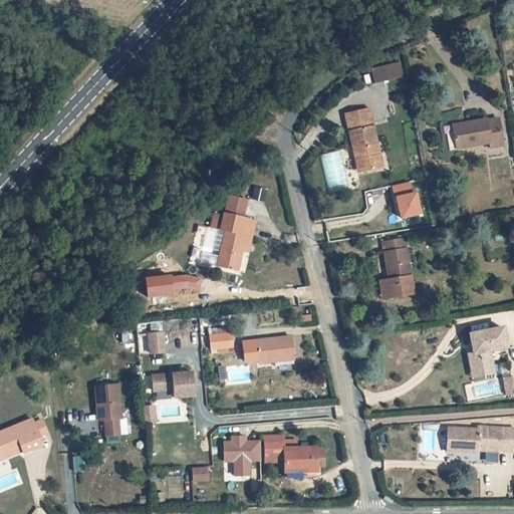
[(398,67),(368,76),(373,90),(402,82),(398,67)]
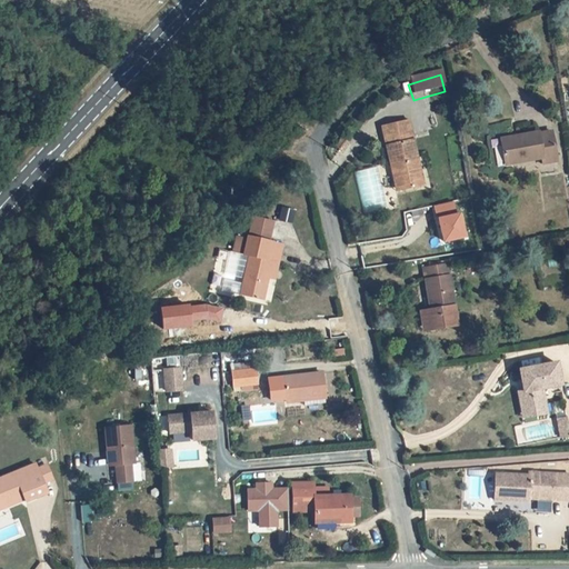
[(390,168),(398,166),(405,189),(426,183),(407,119),(379,127),(390,168)]
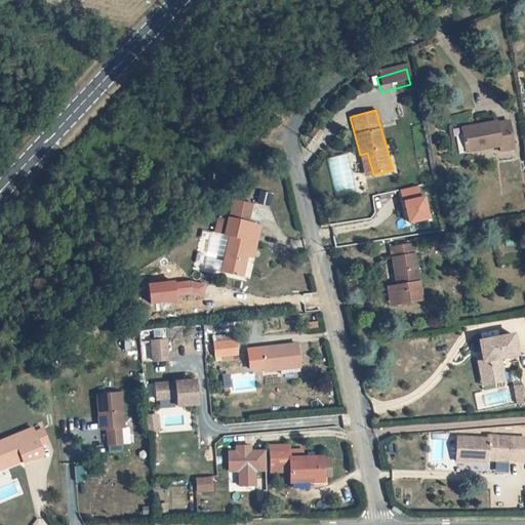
[(465,131),(468,152),(501,146),(502,152),(516,150),(511,122),(498,124),(498,122),(481,125),(482,129),(465,131)]
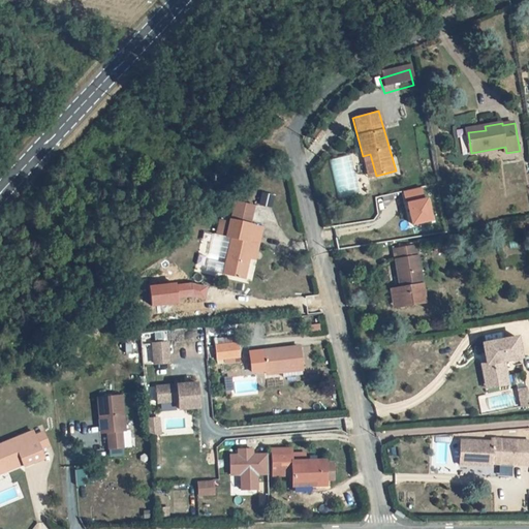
[(354,185),(376,176),(370,154),(363,156),(354,185)]
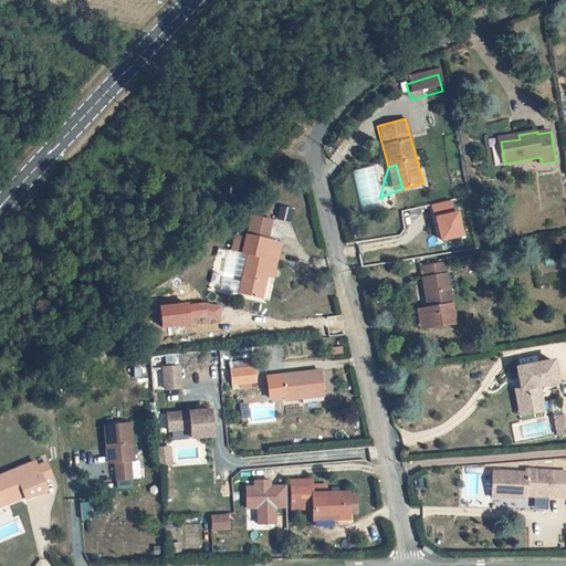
[(452,200),(435,203),(442,240),(464,236),(459,212),(456,212),(452,200)]
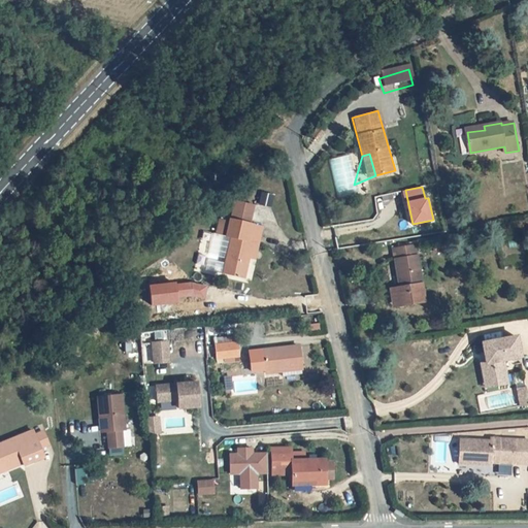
[(256,201),(267,203),(270,193),(259,190),(256,201)]
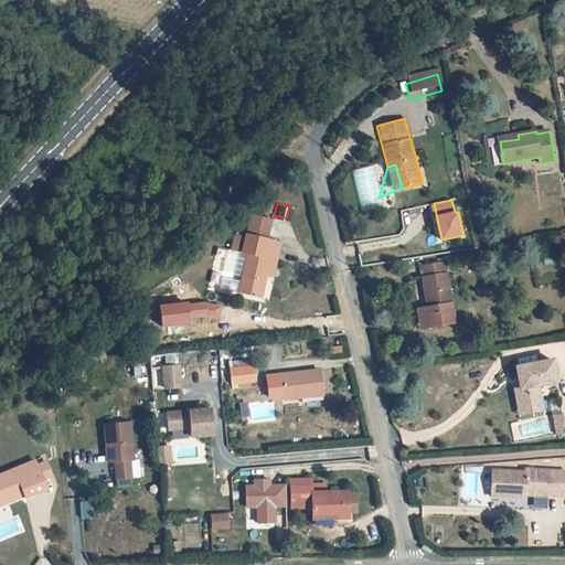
[(244,233),(264,237),(268,217),(248,213),(244,233)]
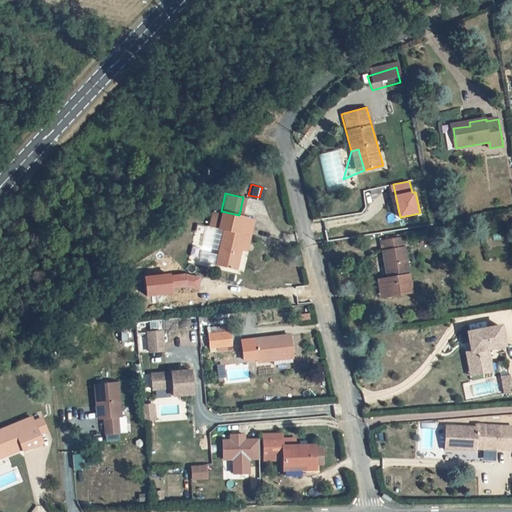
[(194,259),(236,268),(241,248),(244,233),(249,234),(252,217),(239,215),(221,211),(220,210),(219,214),(209,212),(206,225),(202,224),(194,259)]
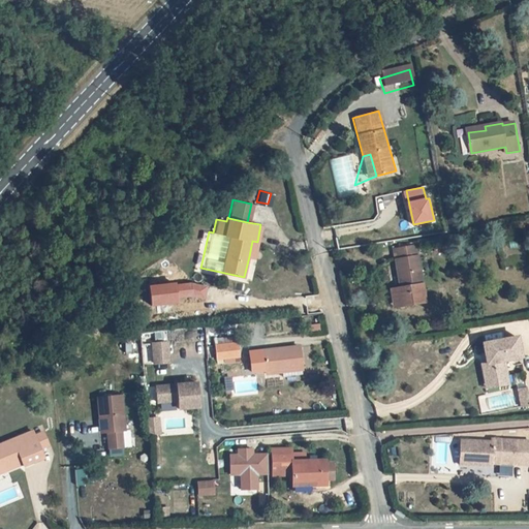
[(249,256),(253,257),(257,242),(252,241),(249,256)]
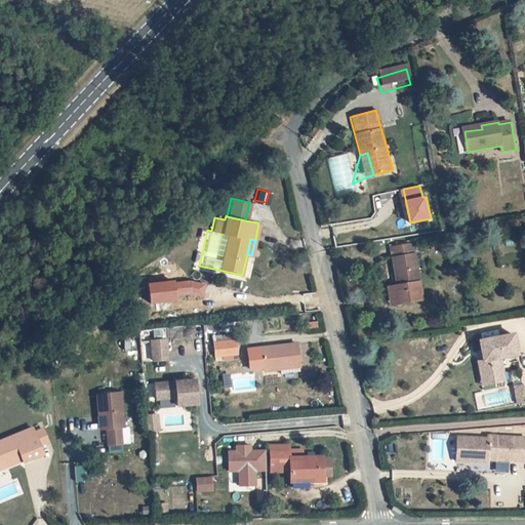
[(385,253),(391,292),(393,298),(389,299),(390,304),(414,299),(405,249),(385,253)]
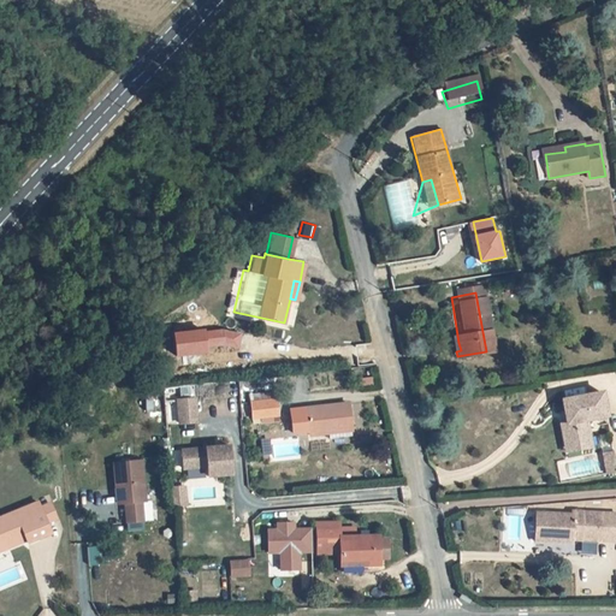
[(238,348),(242,335),(224,330),(206,332),(206,330),(176,333),(178,356),(208,354),(208,347),(226,344),(238,348)]
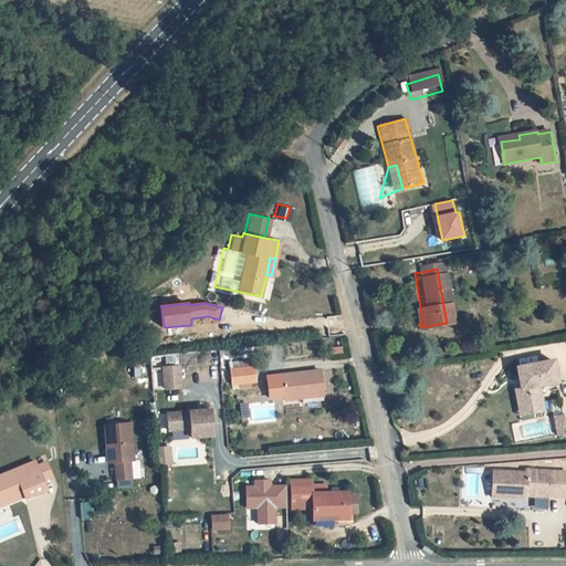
[(419,323),(423,322),(421,315),(412,316),(415,328),(420,327),(419,323)]
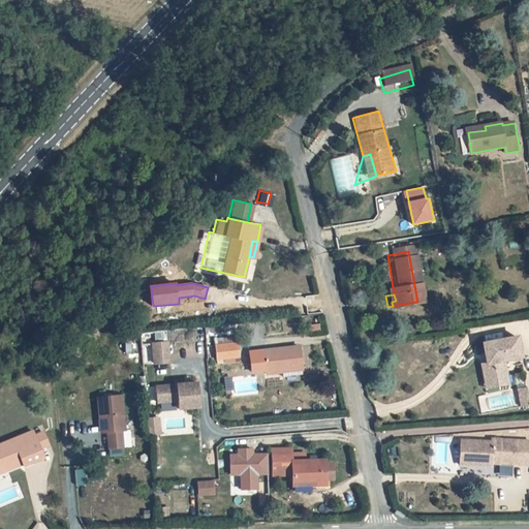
[(157,356),(155,336),(139,338),(143,358),(157,356)]
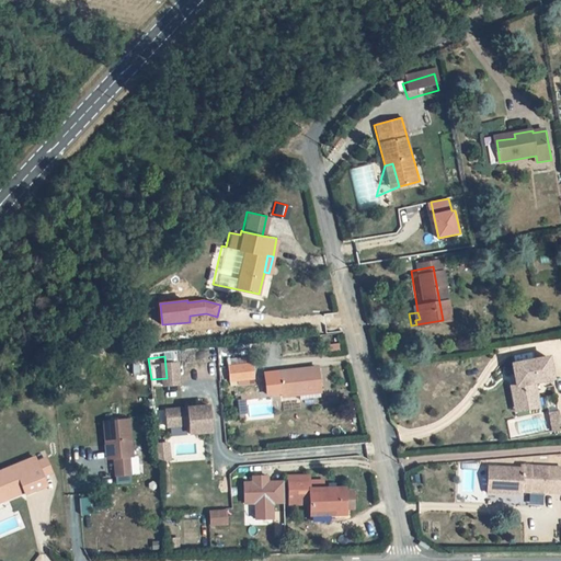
[(512,386),(516,405),(528,403),(529,409),(540,407),(535,380),(553,376),(549,356),(513,363),(517,385),(512,386)]
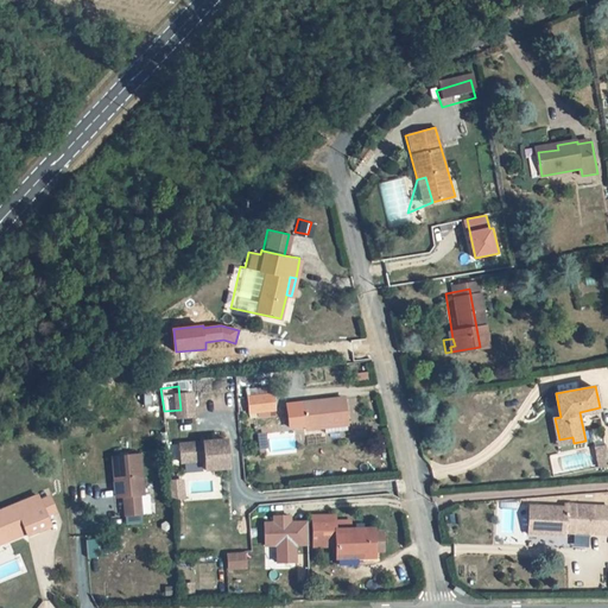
[(266,392),(242,393),(244,409),(267,407),(266,392)]
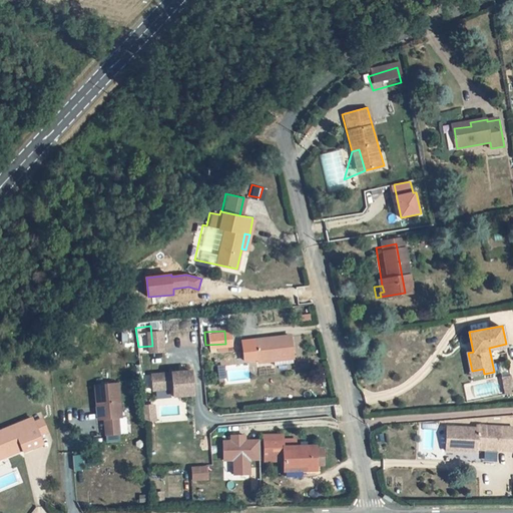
[(468,353),(473,352),(469,332),(464,334),(468,353)]
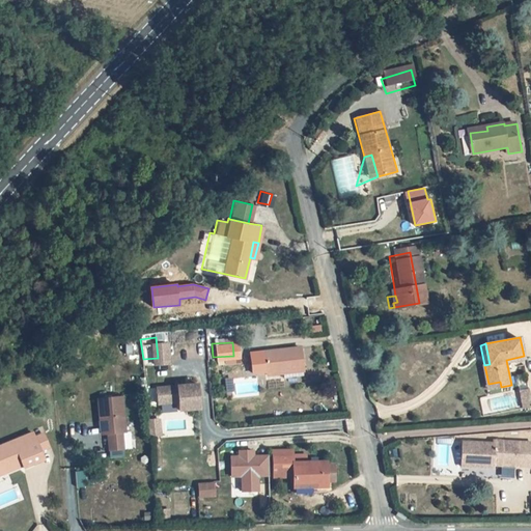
[(247,373),(261,371),(279,368),(280,372),(280,378),(301,374),(297,345),(244,353),(247,373)]
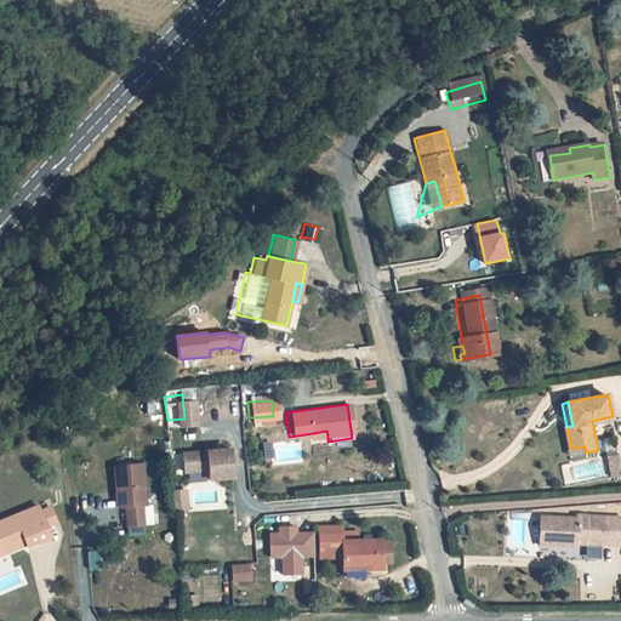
[(222,469),(218,440),(171,446),(174,466),(197,462),(198,472),(222,469)]
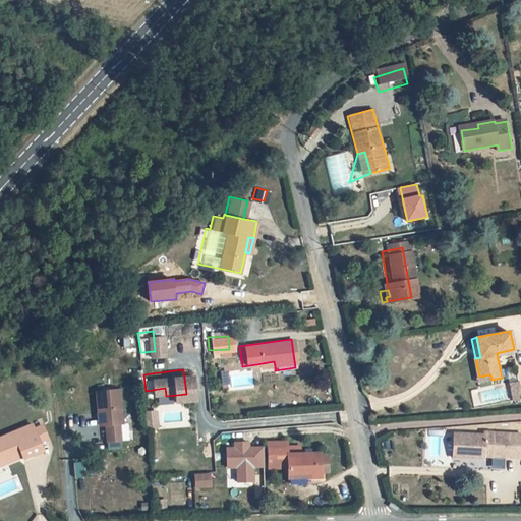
[(520,395),(520,378),(518,379),(505,383),(511,399),(520,395)]
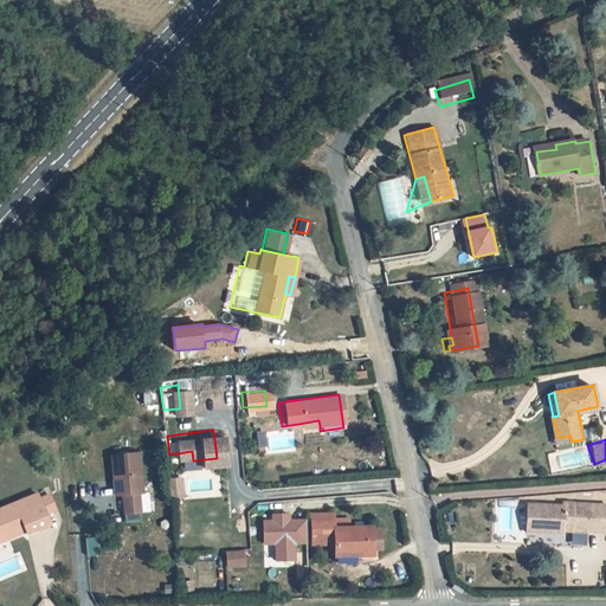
[(108,478),(109,483),(130,478),(127,450),(100,453),(103,479),(108,478)]
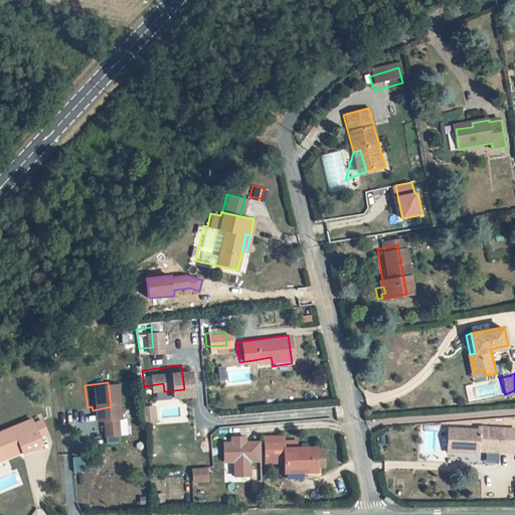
[(113,416),(111,406),(93,410),(94,418),(95,418),(98,435),(111,434),(109,417),(113,416)]
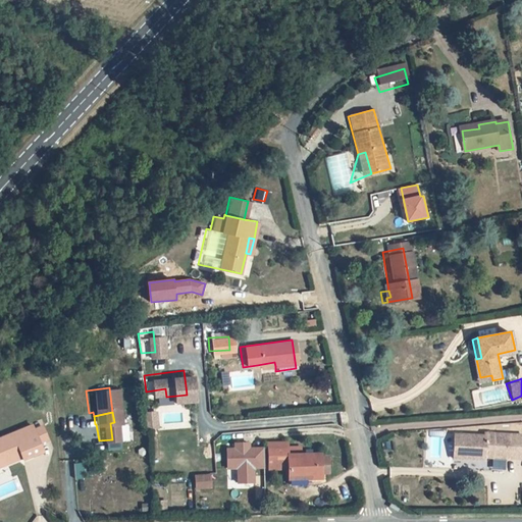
[(32,454),(28,445),(22,432),(20,427),(0,435),(0,461),(9,458),(11,462),(32,454)]
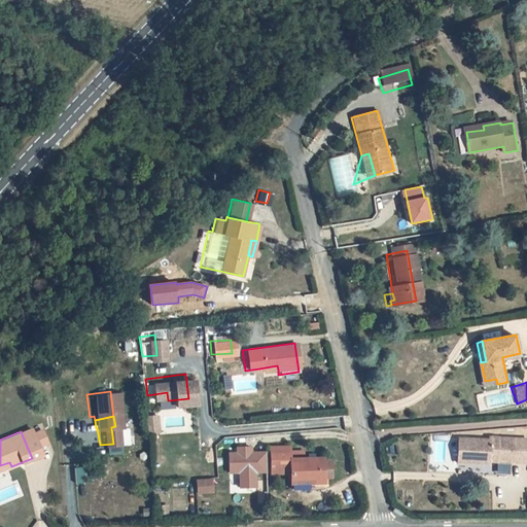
[(23,436),(28,449),(36,446),(31,432),(23,436)]
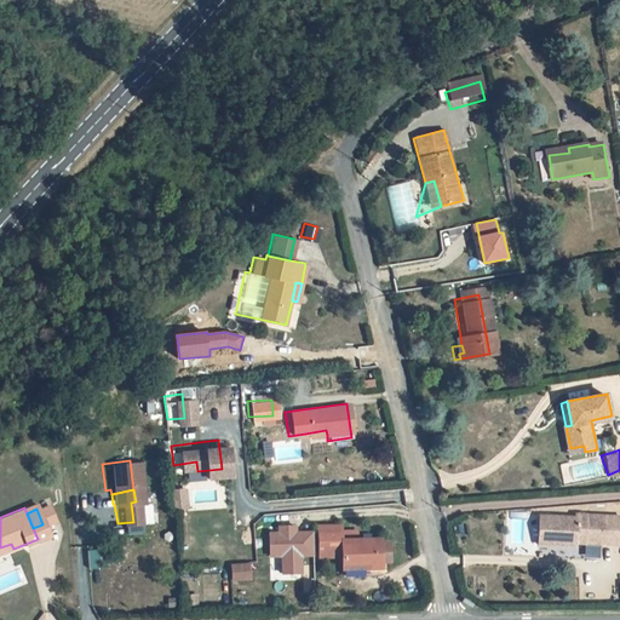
[(334,522),(311,522),(313,555),(336,555),(336,563),(362,563),(362,568),(374,568),(374,562),(383,561),(383,541),(374,541),(374,537),(350,537),(350,528),(334,528),(334,522)]
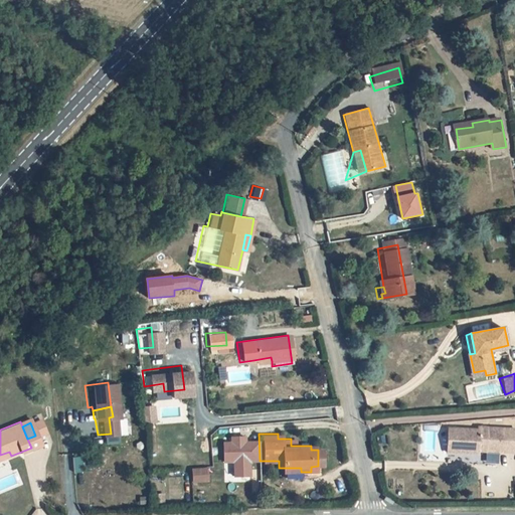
[(254,441),(239,441),(239,435),(226,435),(226,441),(218,441),(218,460),(228,460),(229,474),(244,474),(243,459),(254,459),(254,441)]
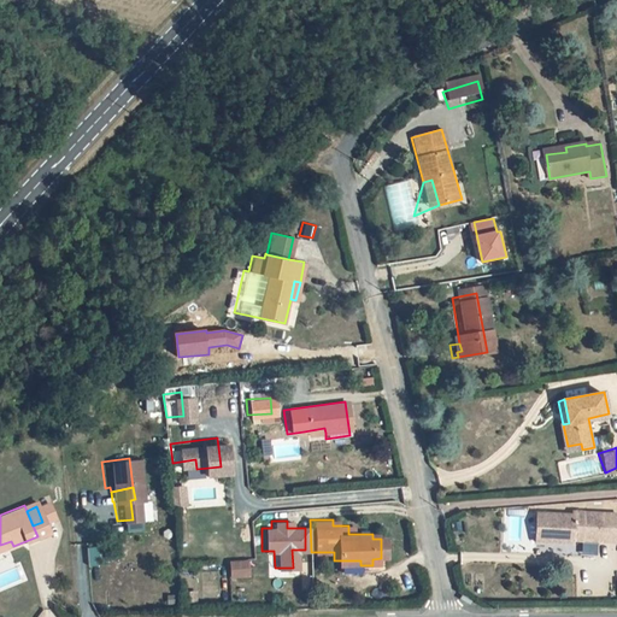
[(564,522),(563,524),(529,522),(527,550),(553,552),(553,548),(588,552),(591,524),(564,522)]
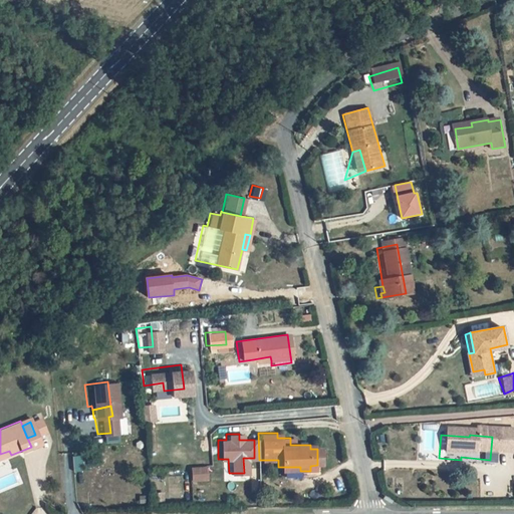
[(492,437),(490,460),(504,461),(506,438),(492,437)]
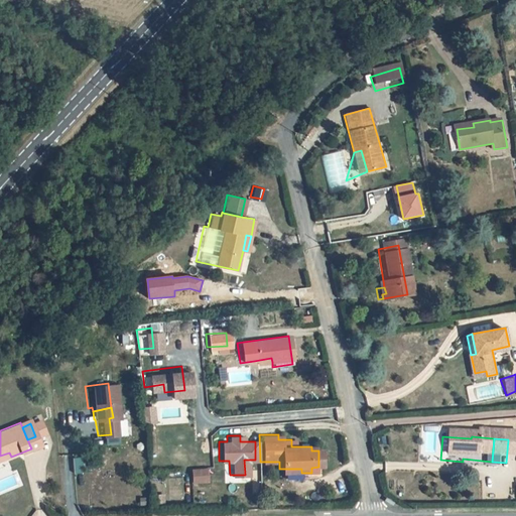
[(84,473),(82,458),(72,459),(75,475),(84,473)]
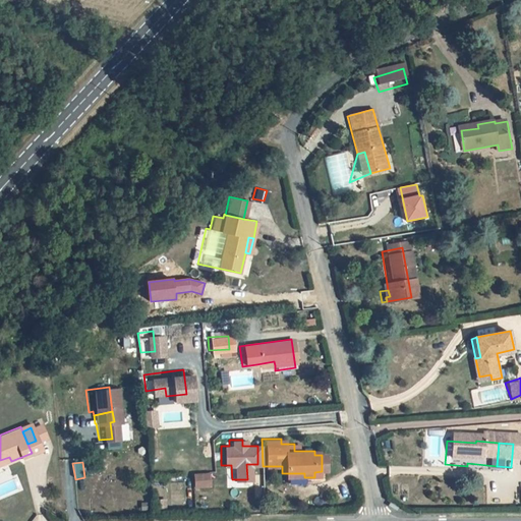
[(190,484),(206,482),(205,470),(189,472),(190,484)]
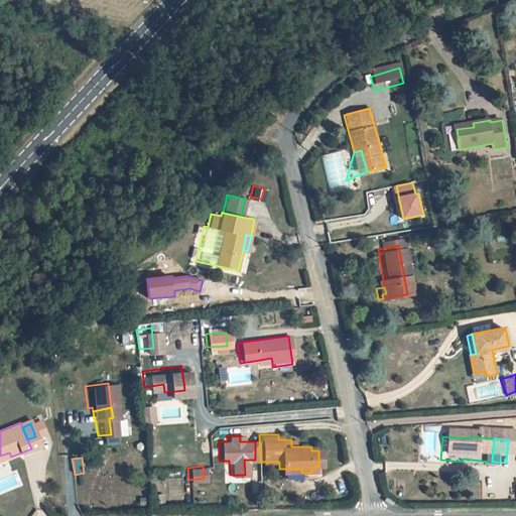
[(301,473),(301,469),(279,469),(279,480),(311,479),(311,473),(301,473)]
